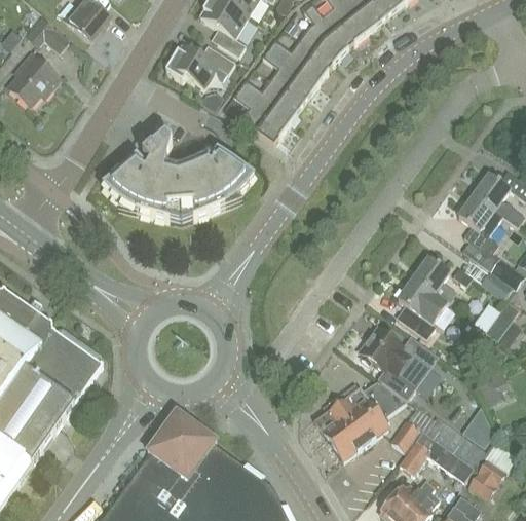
[(65,20),(91,42),(110,19),(94,4),(92,5),(86,0),(81,0),(65,20)]
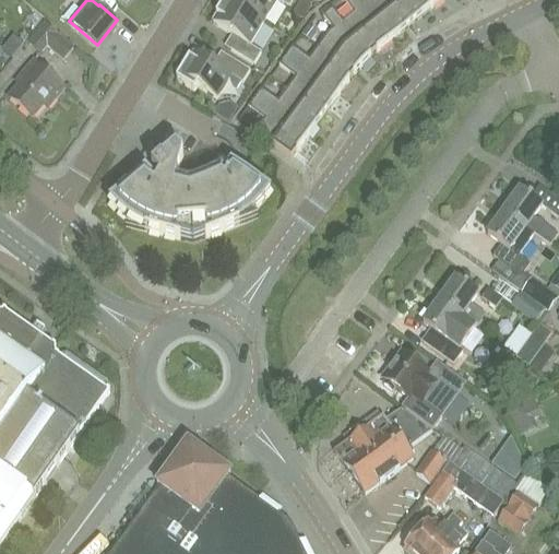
[(264,19),(234,0),(223,0),(215,11),(216,12),(213,19),(238,34),(230,46),(253,60),(261,48),(250,42),(264,19)]
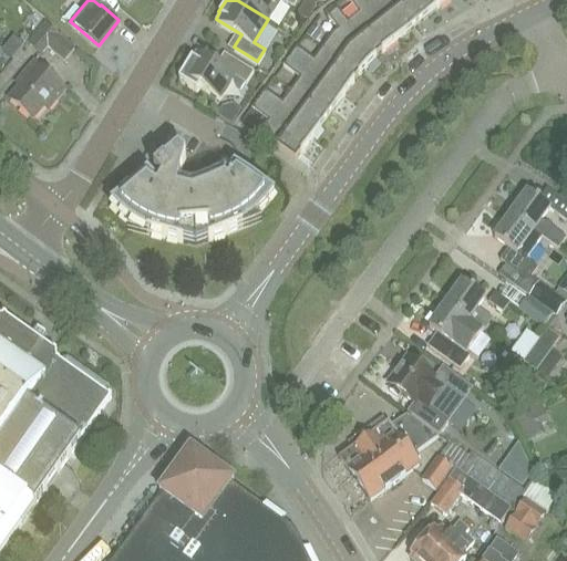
[(237,0),(268,19),(279,0),(288,0),(294,3),(295,0),(237,0)]
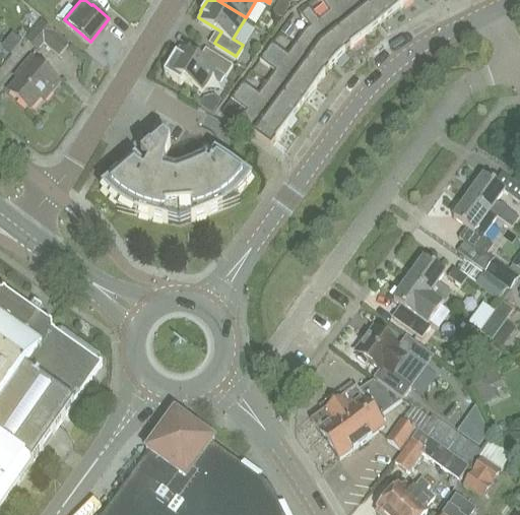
[(364,34),(335,0),(322,0),(329,8),(319,16),(344,48),(349,44),(350,45),(364,34)]
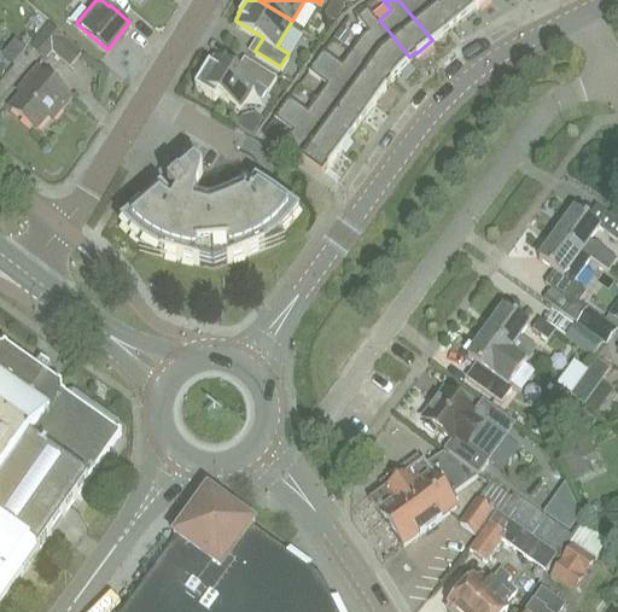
[(398,0),(432,40),(454,22),(436,0),(398,0)]
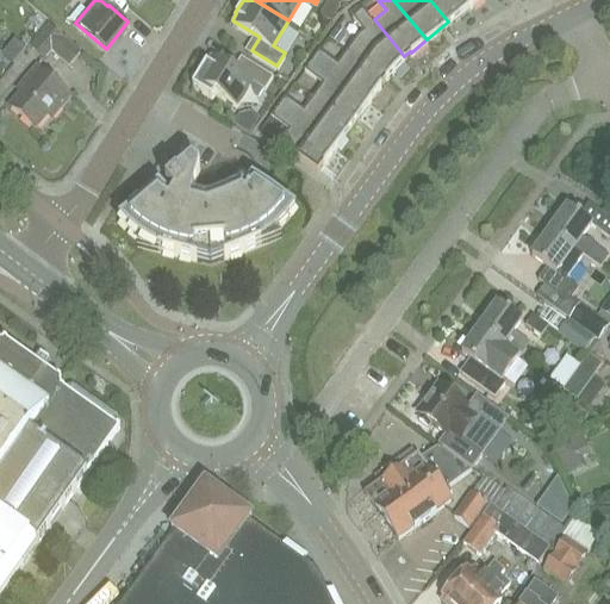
[(471,5),(467,0),(430,0),(448,22),(471,5)]
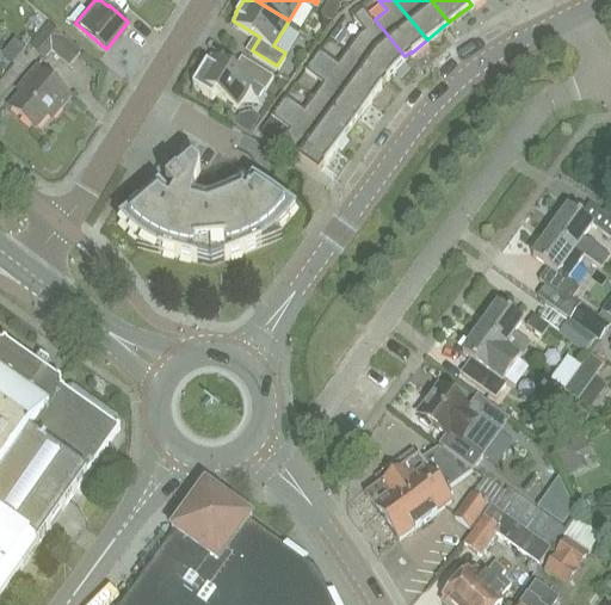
[(405,56),(375,19),(363,5),(352,13),(364,28),(359,31),(347,48),(386,76),(387,76),(405,57),(405,56)]
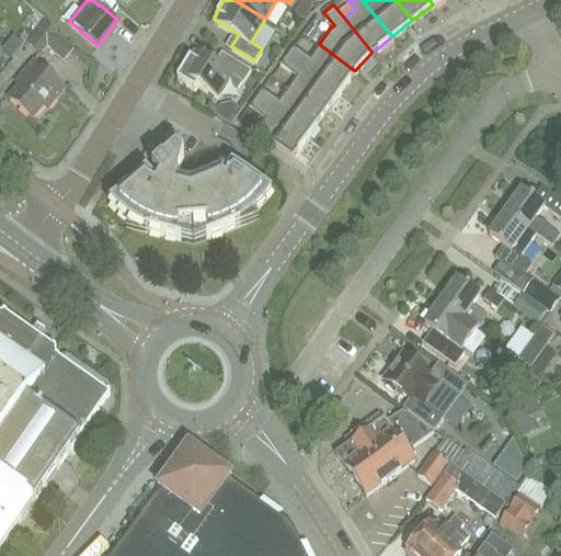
[(46,42),(64,57),(75,45),(44,20),(26,41),(38,52),(46,42)]
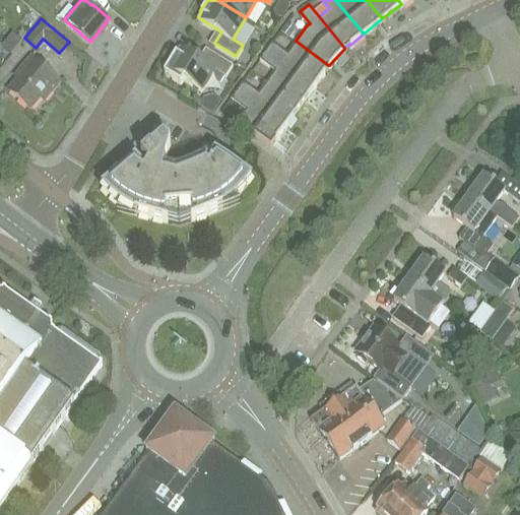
[(288,35),(295,26),(286,20),(280,28),(288,35)]
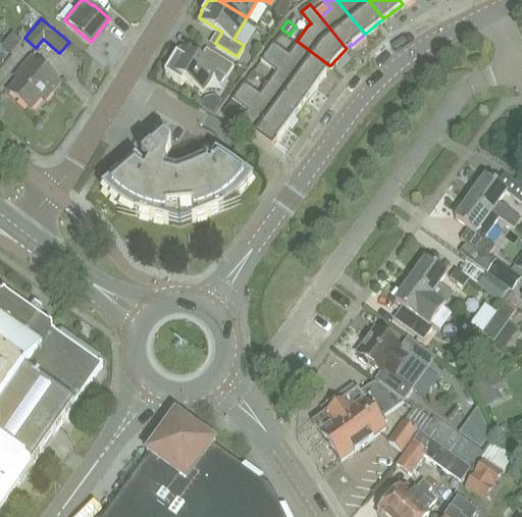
[(21,38),(12,31),(3,42),(11,50),(21,38)]
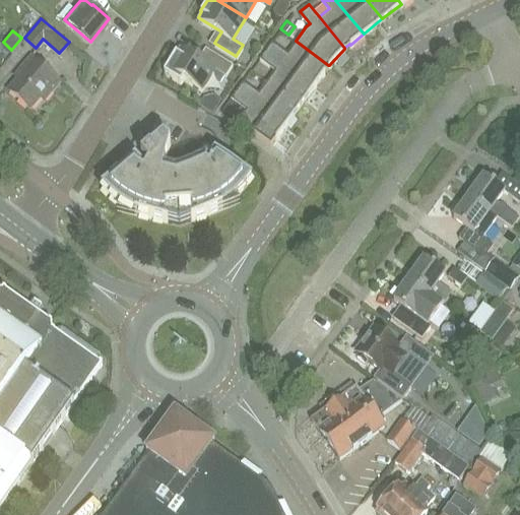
[(328,65),(296,41),(287,51),(272,40),(265,48),(315,84),(325,71),(324,70),(328,65)]
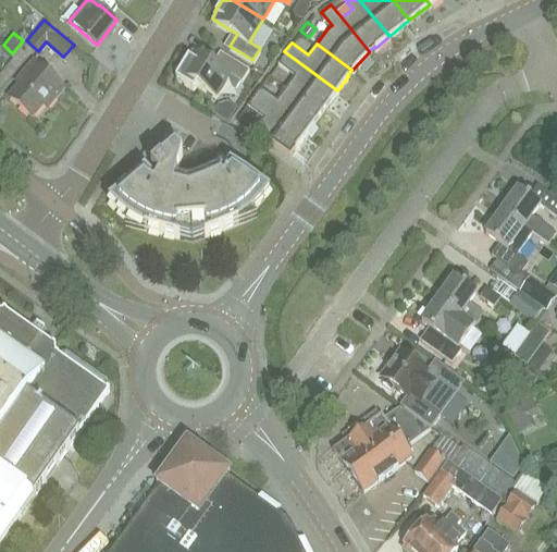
[(242,78),(249,66),(226,52),(219,63),(194,48),(189,54),(188,54),(175,75),(194,86),(196,82),(217,95),(225,81),(235,86),(239,77),(242,78)]
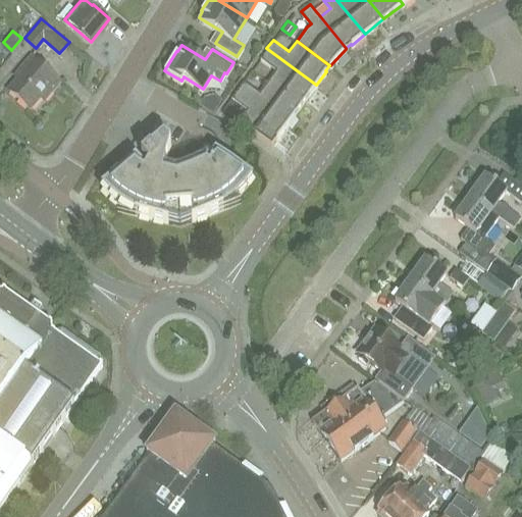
[(316,85),(266,48),(260,57),(276,68),(268,80),(302,104),(316,85)]
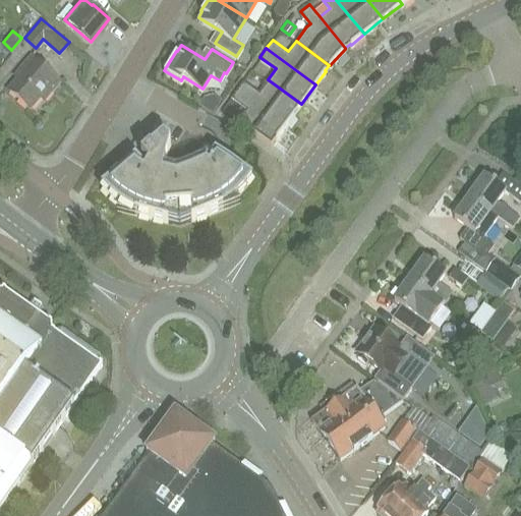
[(31,106),(40,95),(45,98),(61,78),(32,53),(18,68),(21,71),(9,87),(31,106)]
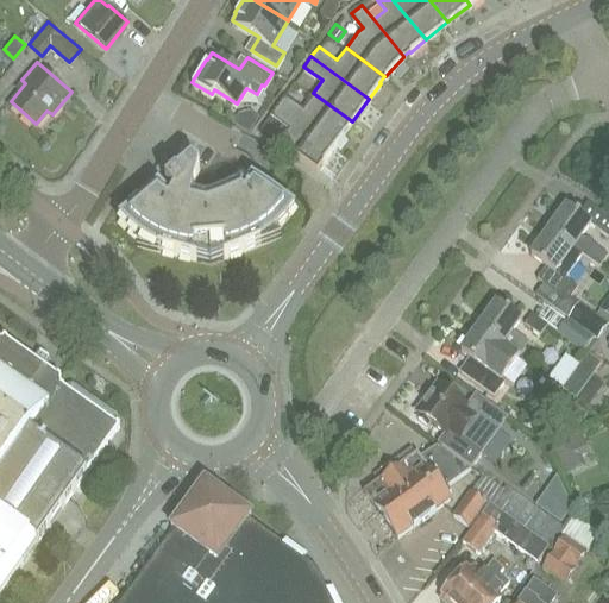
[(352,121),(313,93),(303,106),(284,93),(277,102),(336,145),(352,121)]
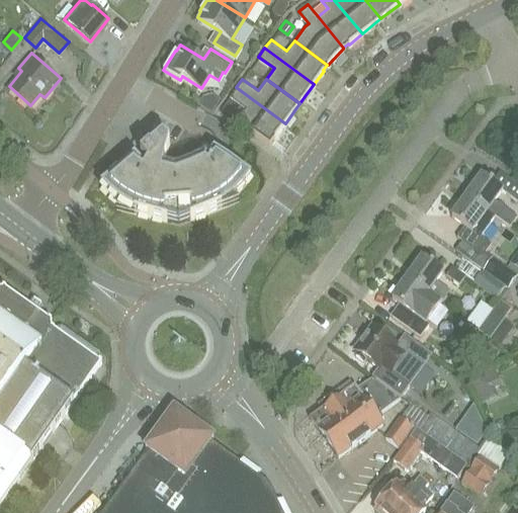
[(285,123),(236,87),(230,95),(245,107),(237,118),(269,143),(274,136),(275,137),(285,123)]
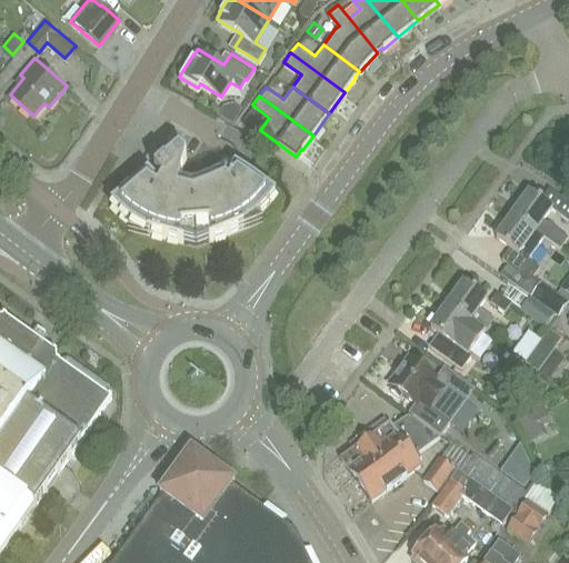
[(275,193),(216,153),(213,157),(210,160),(206,163),(200,166),(195,167),(190,168),(183,167),(186,154),(179,150),(163,162),(153,152),(143,168),(148,172),(112,203),(123,214),(136,223),(133,228),(197,243),(257,220),(253,215),(266,205),(275,193)]
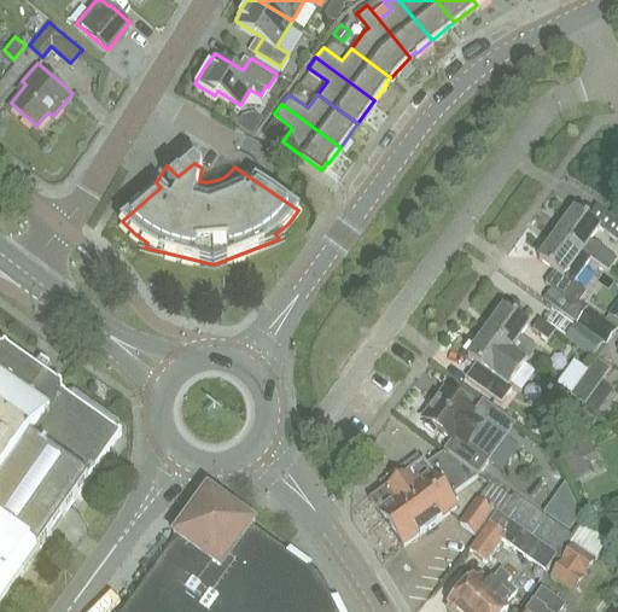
[(575,205),(557,231),(589,255),(590,255),(607,268),(616,256),(605,246),(605,245),(595,238),(593,238),(589,235),(599,223),(575,205)]
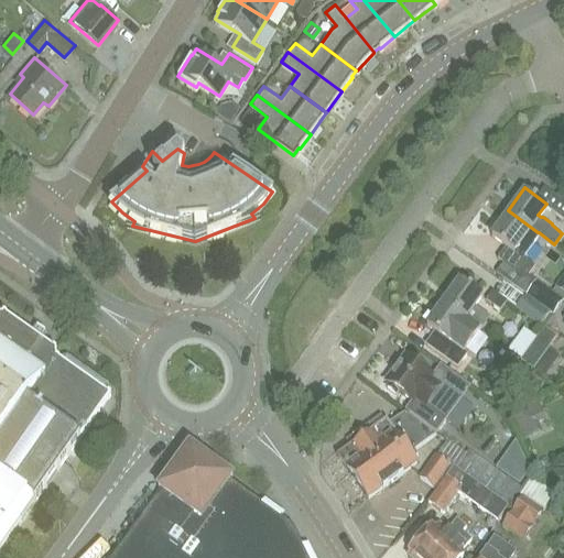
[(563,197),(560,195),(551,207),(563,217),(563,197)]
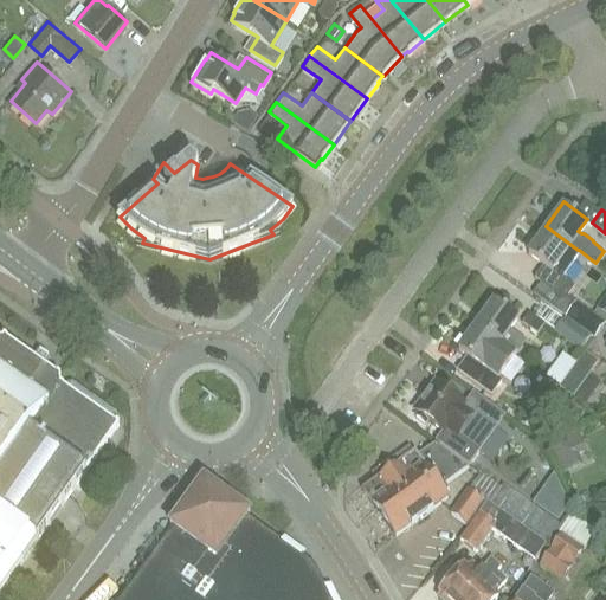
[(578,250),(546,226),(527,251),(543,262),(534,275),(562,295),(572,282),(561,273),(578,250)]
